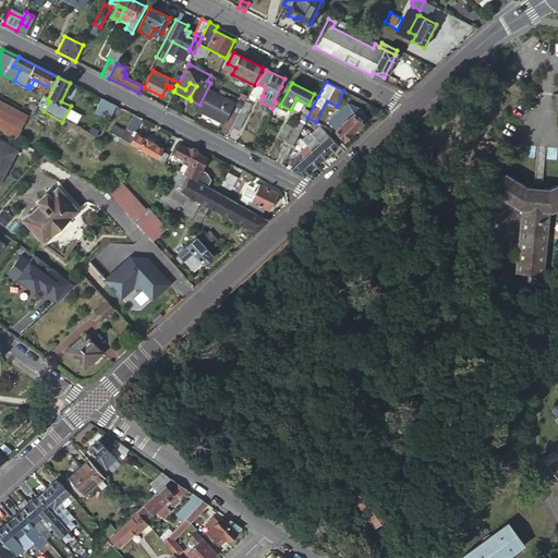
[(280,87),(274,101),(276,102),(282,88),(280,87)]
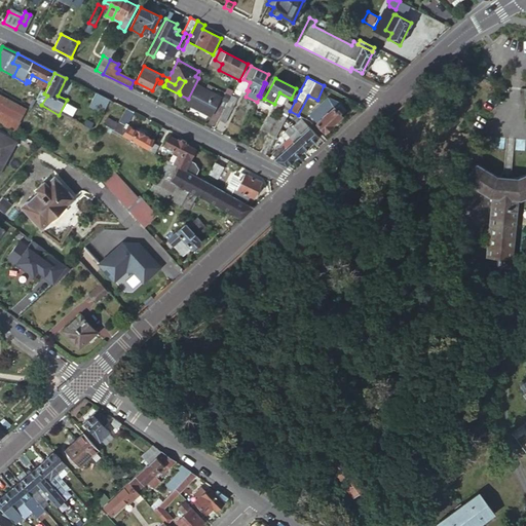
[(197,86),(187,105),(211,117),(220,98),(197,86)]
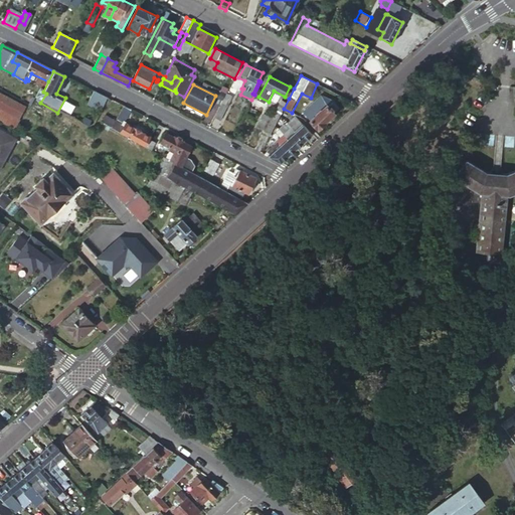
[(289,99),(294,89),(290,87),(285,97),(289,99)]
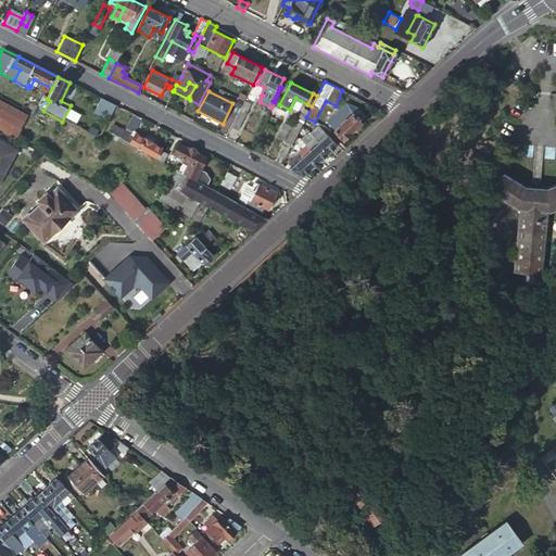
[(93,114),(108,121),(116,106),(101,99),(93,114)]
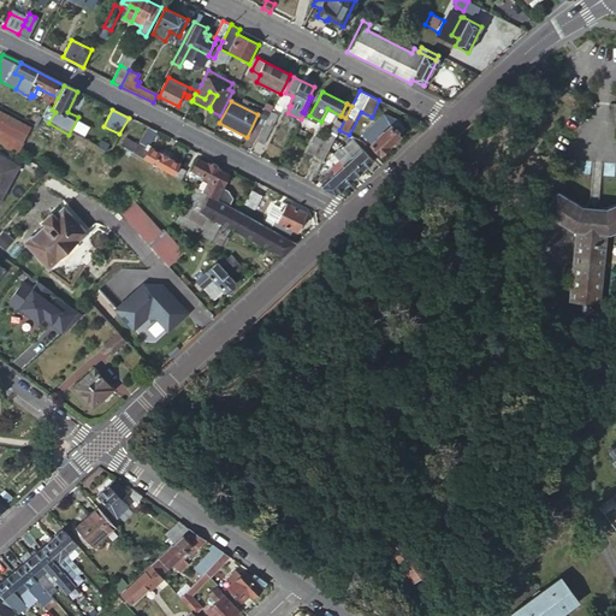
[(30,126),(0,111),(0,130),(23,142),(30,126)]
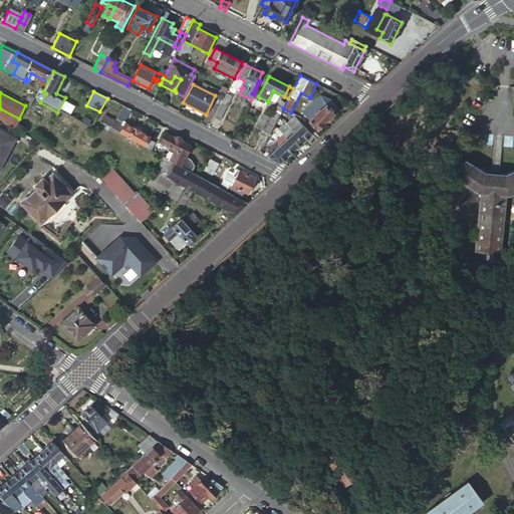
[(333,100),(322,97),(304,115),(317,129),(339,107),(333,100)]
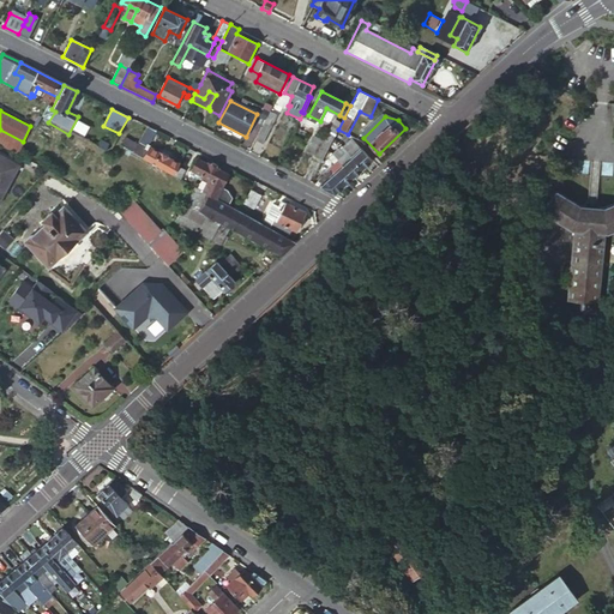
[(77,119),(70,132),(84,139),(91,126),(77,119)]
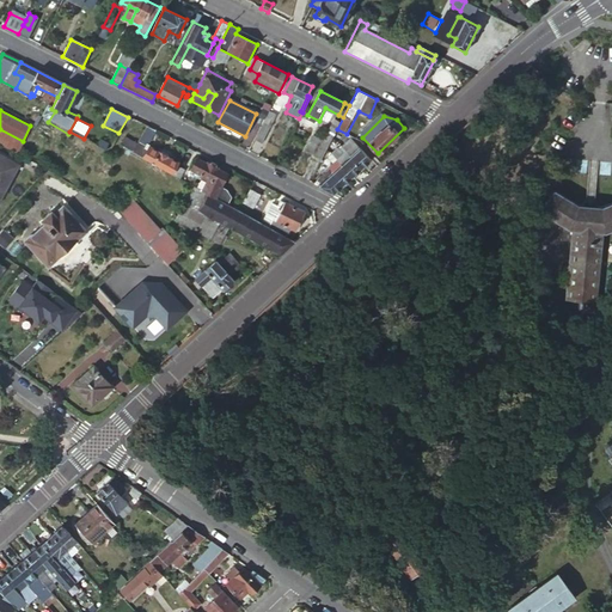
[(264,122),(255,140),(262,144),(271,126),(264,122)]
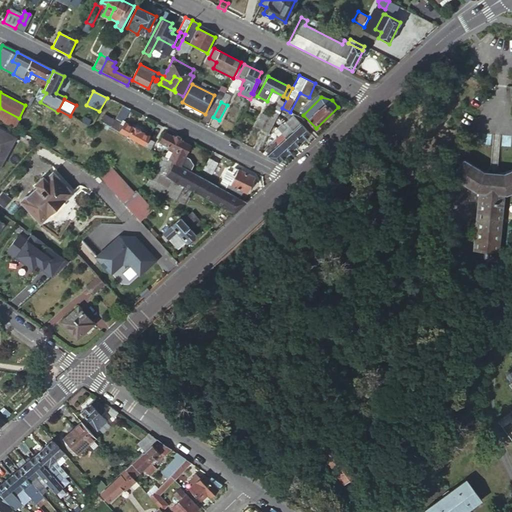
[(130,109),(123,106),(114,120),(110,128),(143,146),(147,138),(148,136),(140,132),(141,130),(139,127),(135,125),(132,125),(131,127),(124,123),(123,125),(121,124),(123,122),(130,109)]
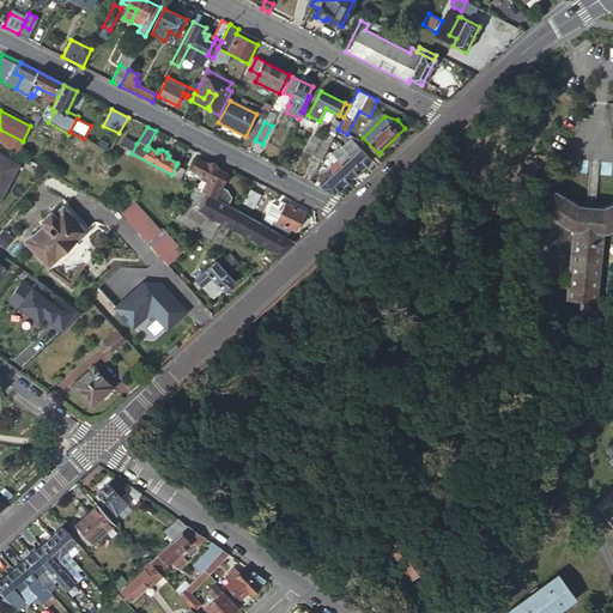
[(320,141),(329,147),(337,132),(327,127),(320,141)]
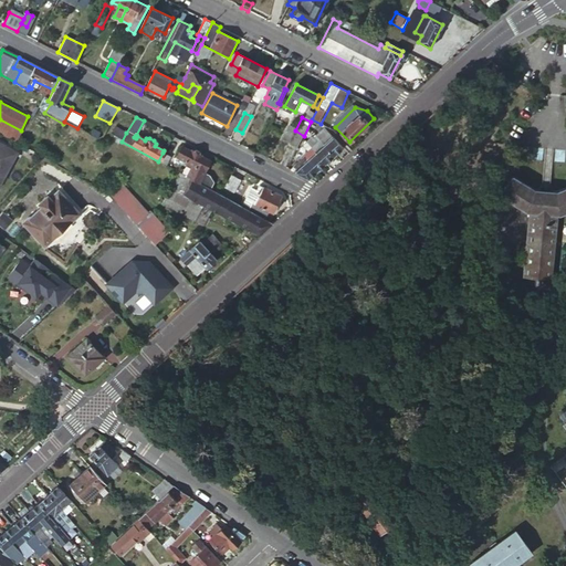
[(115,126),(109,135),(122,142),(126,133),(115,126)]
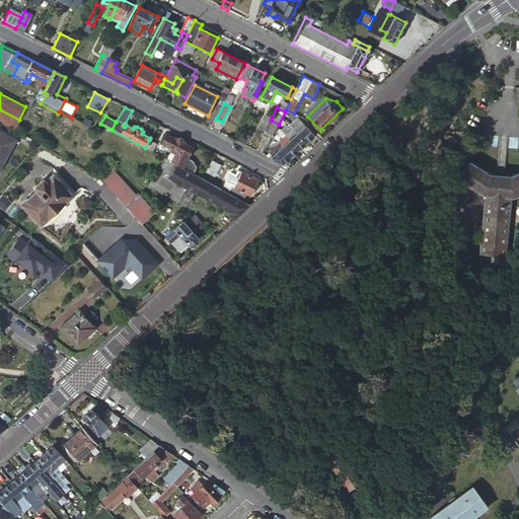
[(256,128),(265,131),(271,120),(263,116),(256,128)]
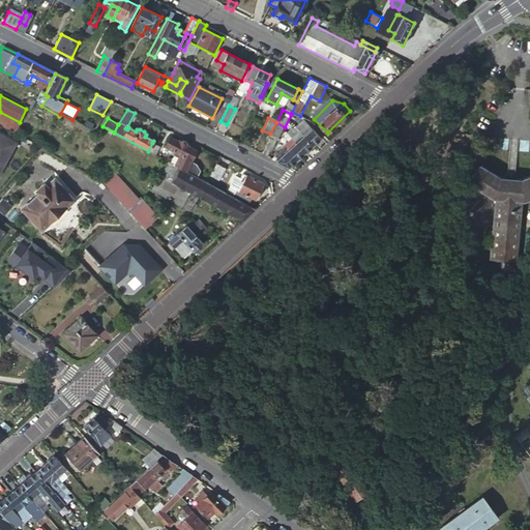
[(295,127),(313,146),(321,138),(307,124),(306,125),(302,121),(295,127)]
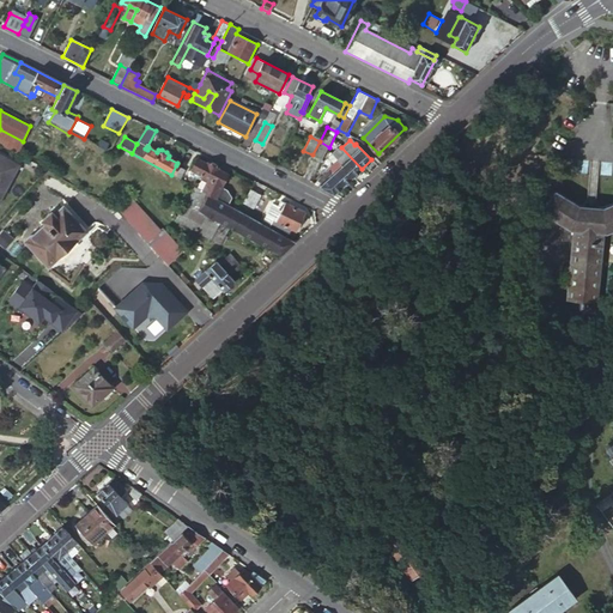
[(313,155),(322,159),(327,150),(329,147),(320,141),(313,155)]
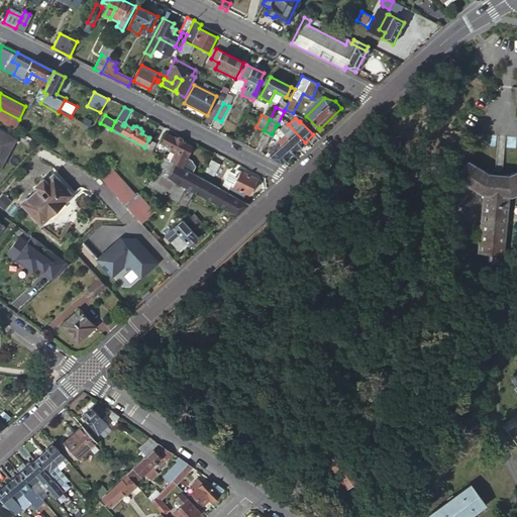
[(282,129),(280,131),(298,149),(305,142),(288,124),(283,129),(282,129)]
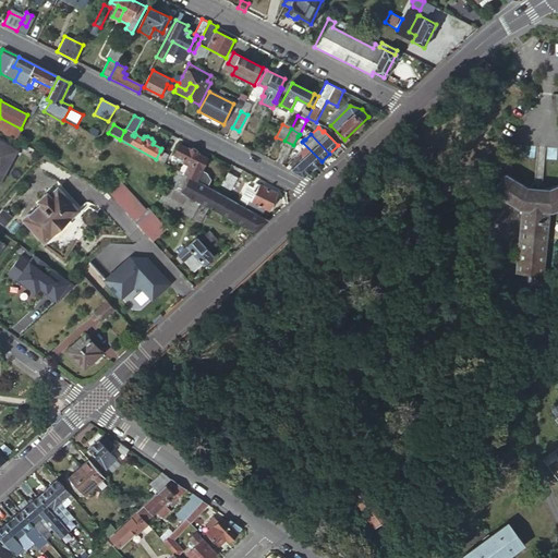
[(0,174),(15,147),(0,138),(0,174)]
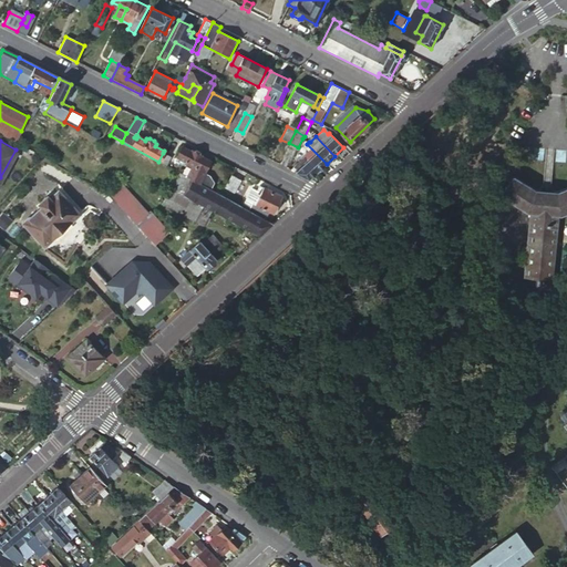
[(303,157),(303,158),(318,172),(327,164),(307,144),(303,147),(307,151),(308,150),(309,151),(303,157)]
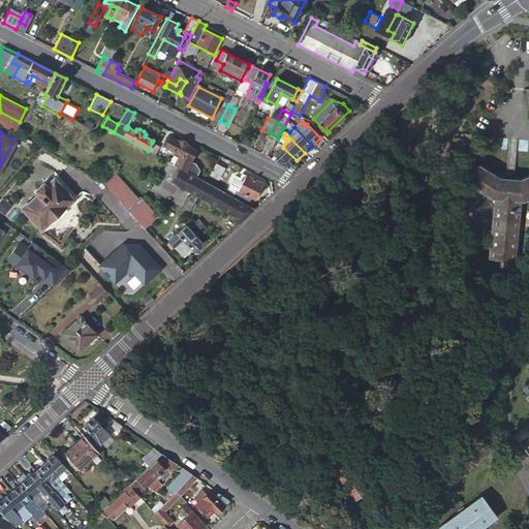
[(178,156),(173,164),(196,177),(200,170),(196,163),(191,160),(196,151),(169,137),(162,150),(172,155),(174,153),(178,156)]
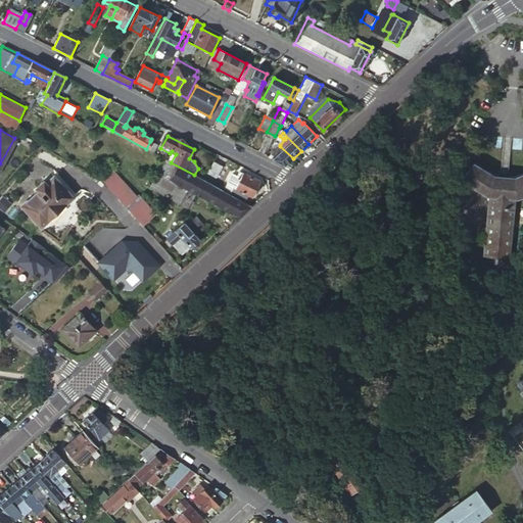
[(150,141),(146,149),(152,152),(156,145),(150,141)]
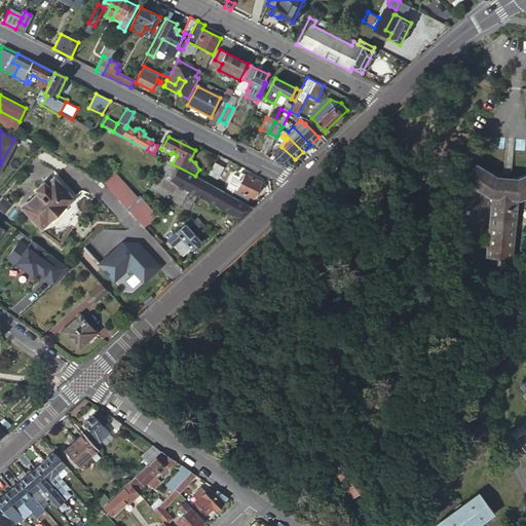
[(282,147),(269,158),(270,158),(287,167),(295,159),(282,147)]
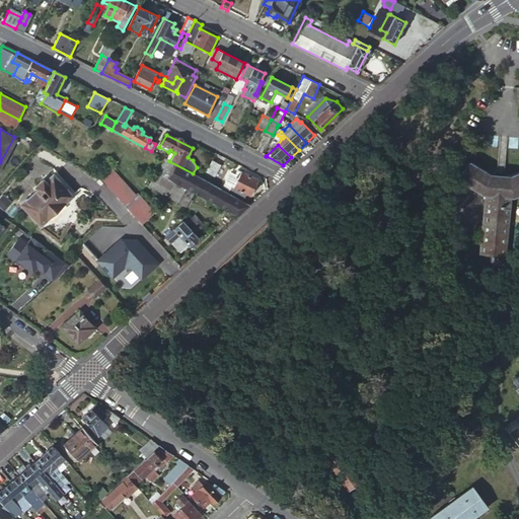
[(194,192),(237,216),(249,205),(241,201),(220,189),(201,178),(193,173),(169,161),(163,158),(157,171),(180,184),(173,198),(186,205),(194,192)]
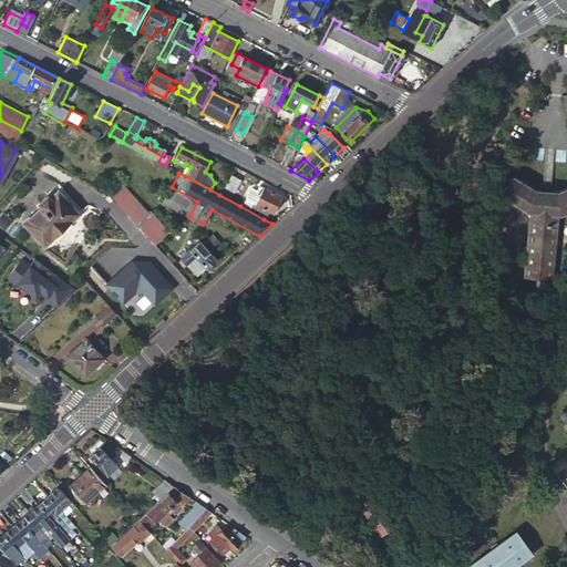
[(232,175),(224,186),(234,193),(241,181),(232,175)]
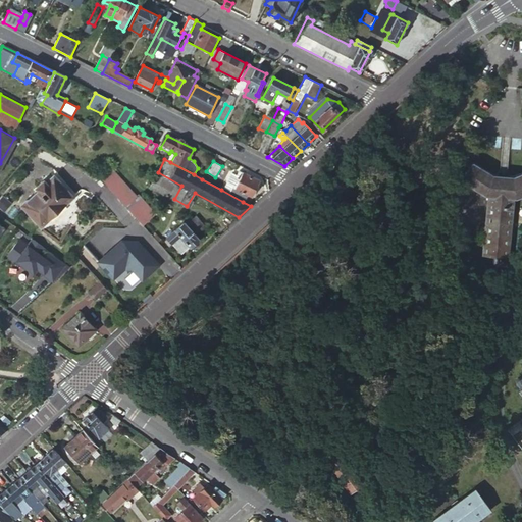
[(492,174),(472,162),(462,180),(485,195),(489,195),(483,256),(508,258),(513,198),(518,197),(521,195),(521,173),(514,176),(492,174)]
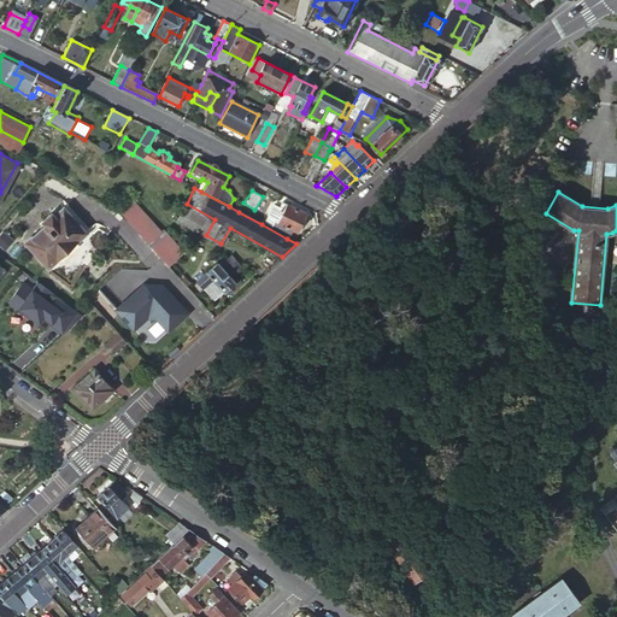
[(117,210),(151,247),(165,234),(133,198),(117,210)]
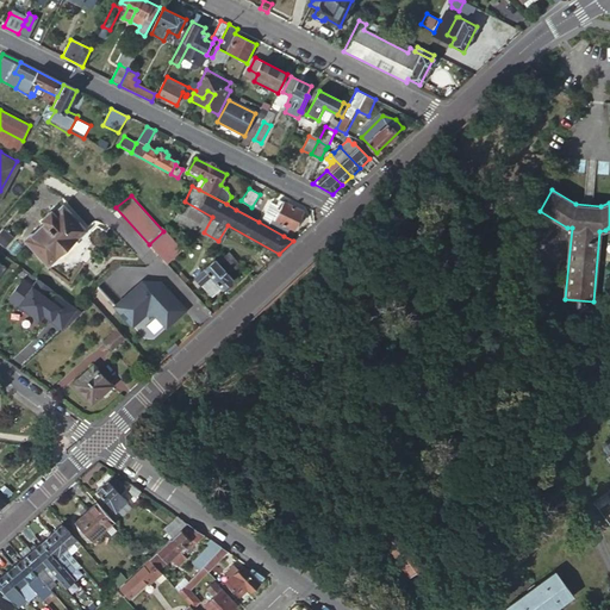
[(259,222),(284,236),(288,228),(293,230),(303,211),(279,199),(277,205),(271,201),(259,222)]
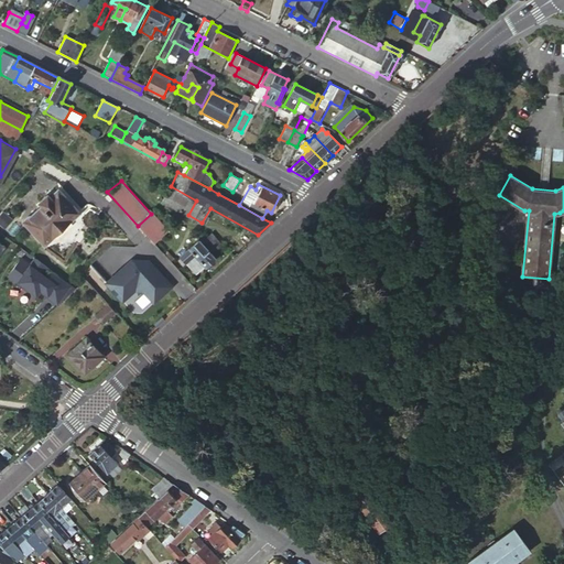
[(163,202),(188,215),(196,201),(171,186),(163,202)]
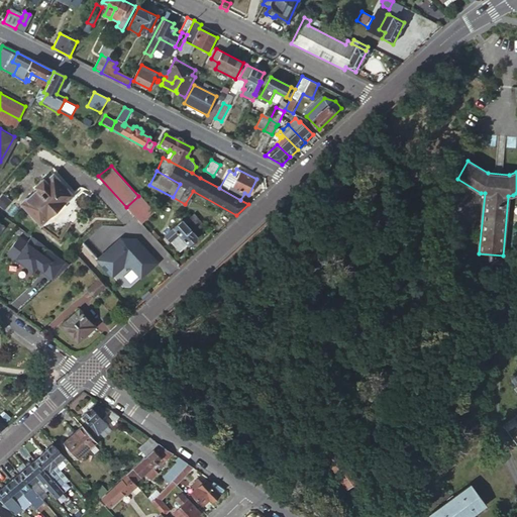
[(59,187),(63,184),(53,173),(48,177),(59,187)]
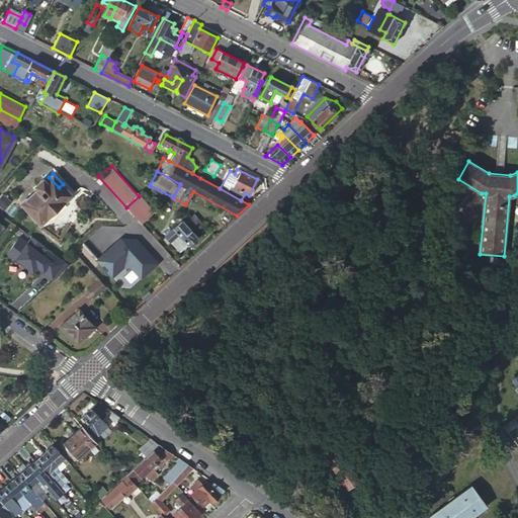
[(39,223),(72,193),(63,184),(59,187),(49,177),(45,180),(41,177),(34,184),(36,188),(20,202),(39,223)]
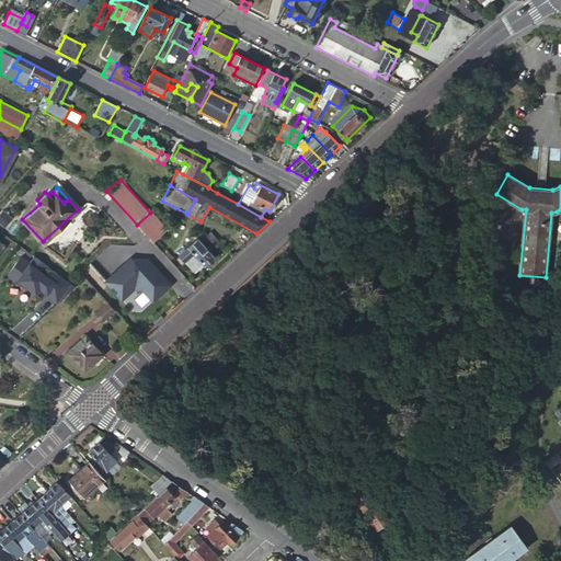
[(137,225),(155,243),(169,231),(151,212),(150,213),(137,225)]
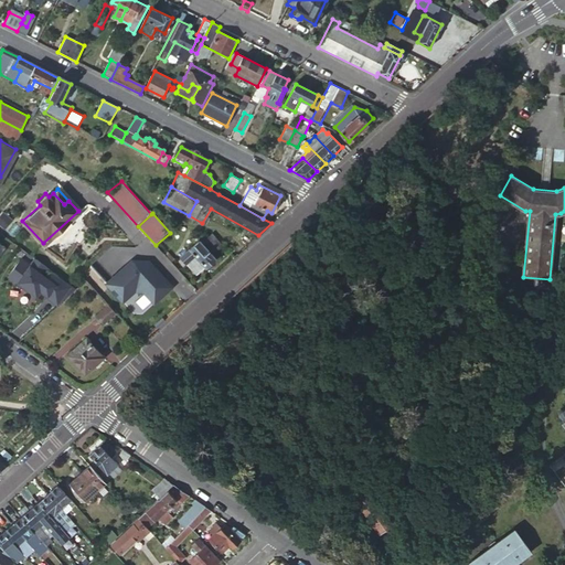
[(221,244),(210,233),(201,242),(199,238),(179,257),(195,275),(204,267),(205,268),(216,257),(212,253),(221,244)]
